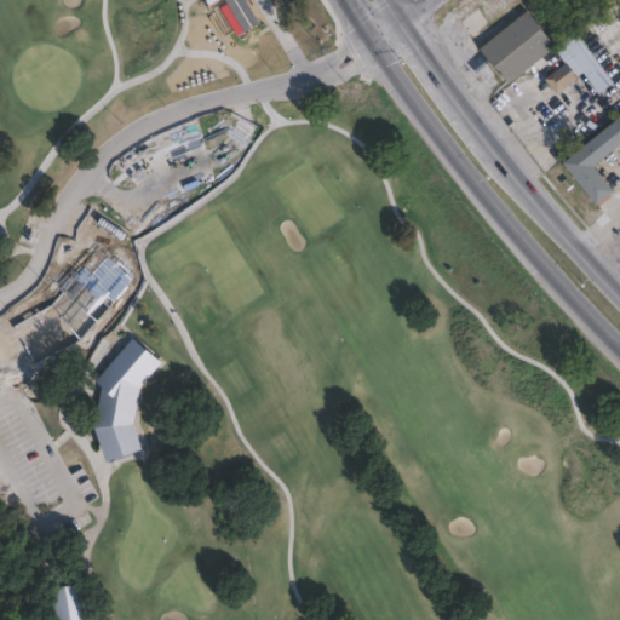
[(555,46),(510,82),(483,50),(528,13),(555,46)]
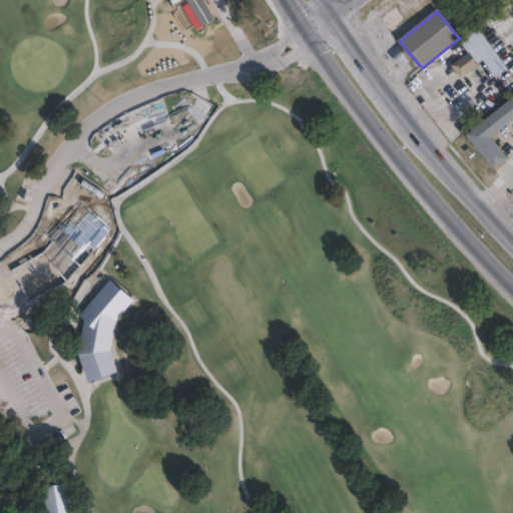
[(478,64),(461,77),(452,65),(469,52),(478,64)]
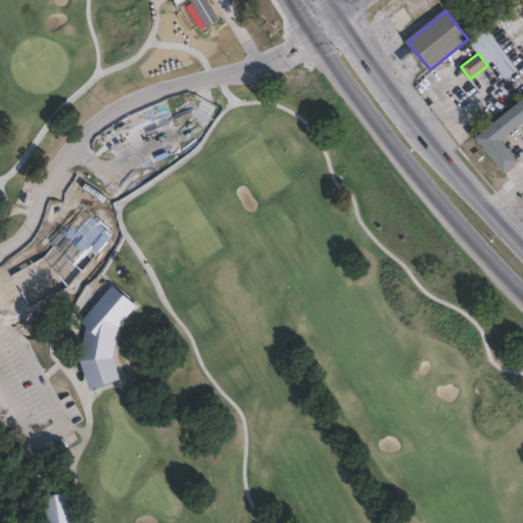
[(522,99),(522,124),(503,140),(520,161),(506,173),(477,137),(522,99)]
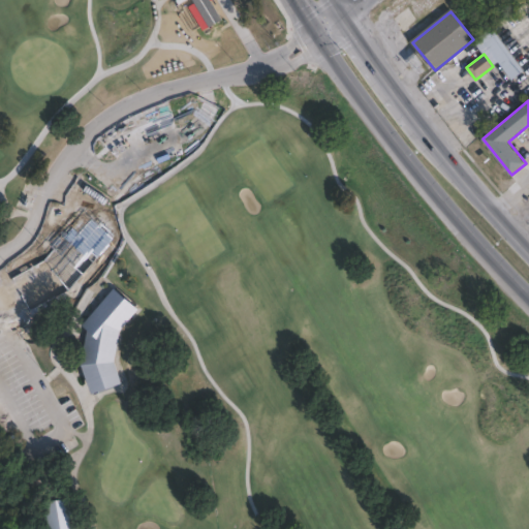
[(90,258),(68,290),(48,277),(61,256),(48,249),(61,226),(79,236),(74,243),(85,250),(83,253),(90,258)]
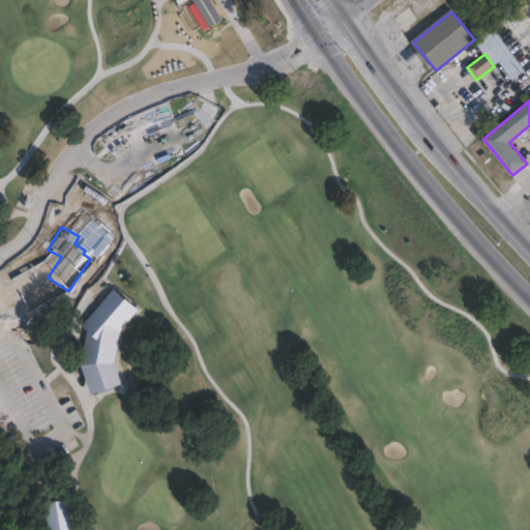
[(124,383),(95,394),(84,365),(89,330),(84,326),(116,289),(141,310),(121,331),(116,363),(124,383)]
